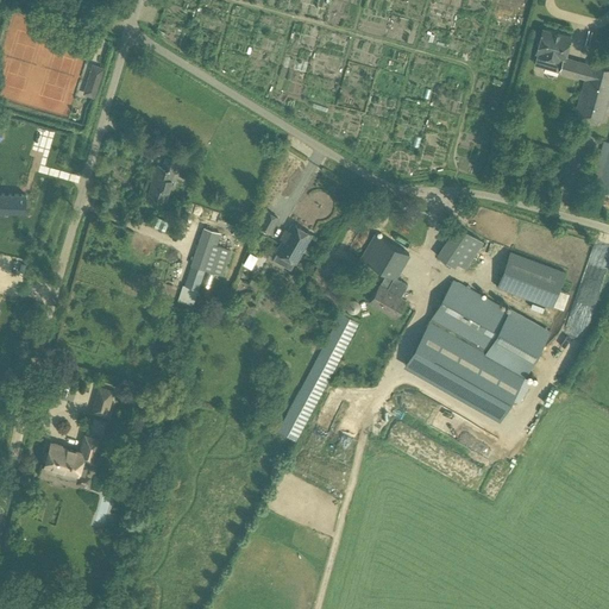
[(535,64),(560,71),(585,80),(576,113),(602,121),(608,98),(608,68),(590,63),(590,64),(565,57),(571,37),(544,29),(537,54),(538,54),(535,64)]
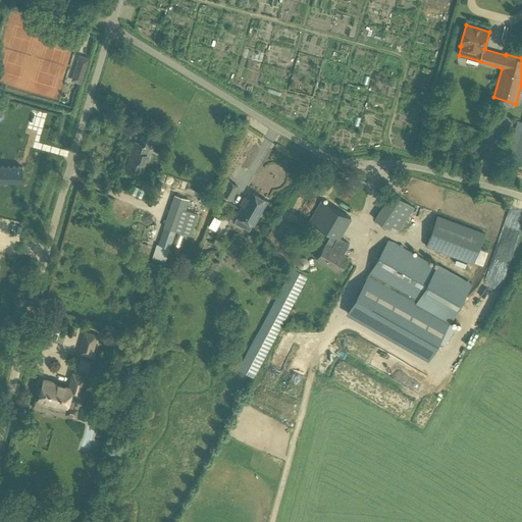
[(72,81),(82,83),(86,66),(89,58),(80,55),(77,64),(72,81)]
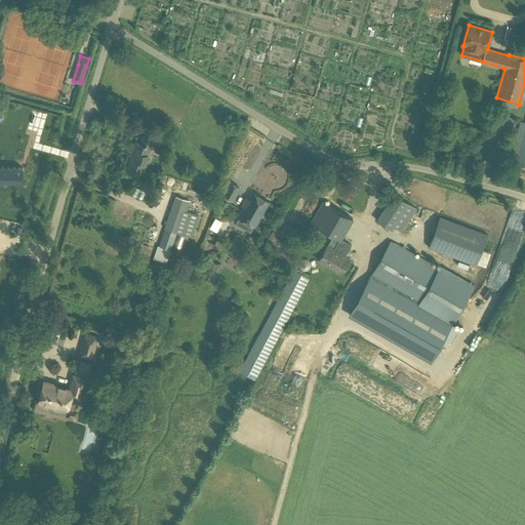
[(126,120),(129,114),(123,110),(120,117),(126,120)]
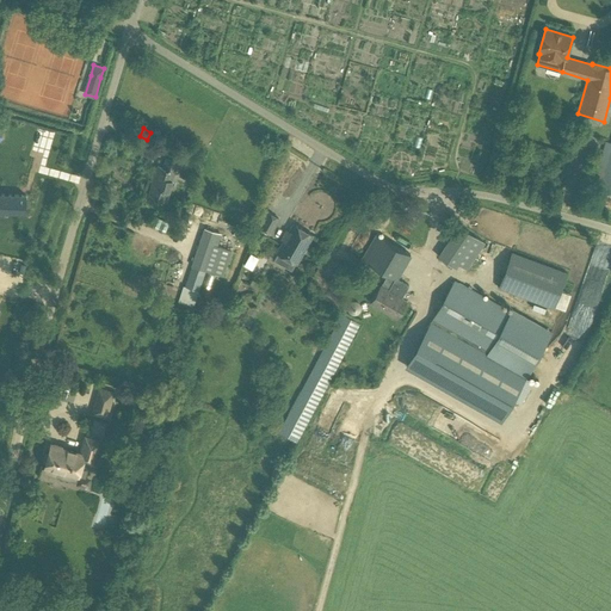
[(610,150),(600,189),(610,191),(610,150)]
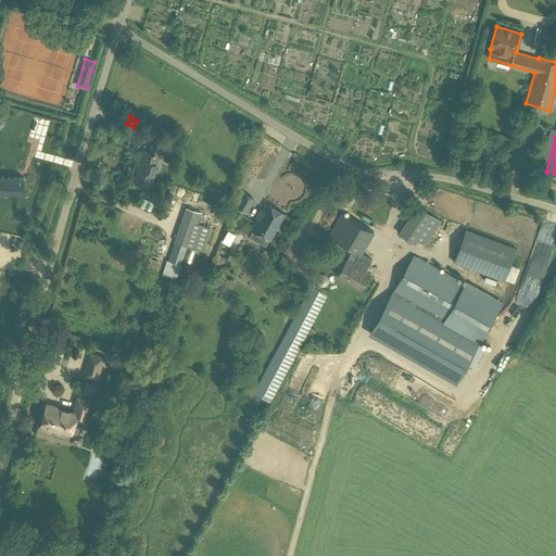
[(136,179),(151,184),(159,158),(162,158),(164,150),(151,146),(149,153),(143,152),(136,179)]
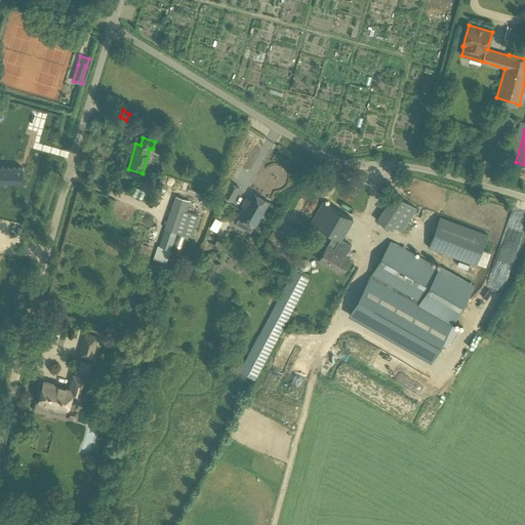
[(157,142),(154,152),(163,155),(166,144),(157,142)]
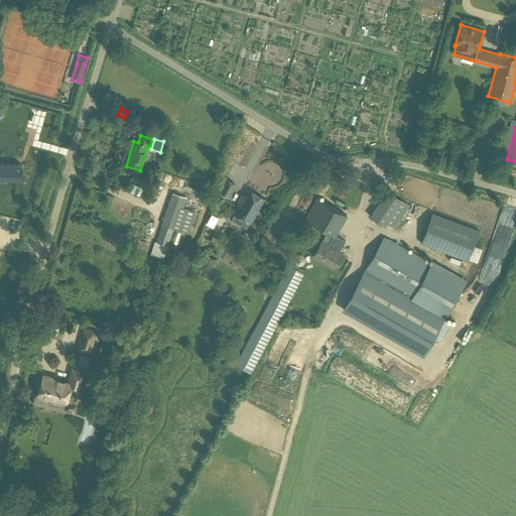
[(0,180),(4,180),(4,179),(22,179),(22,165),(0,164),(0,180)]
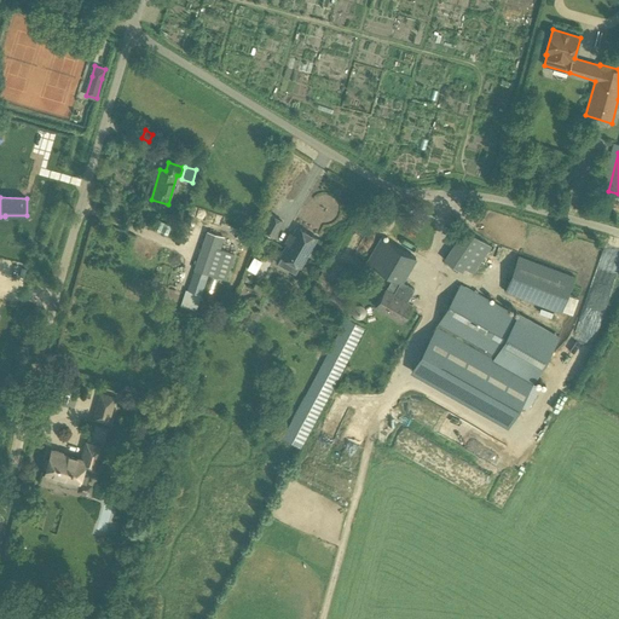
[(273,214),(271,213),(261,229),(273,236),(283,220),(279,218),(279,217),(273,214)]
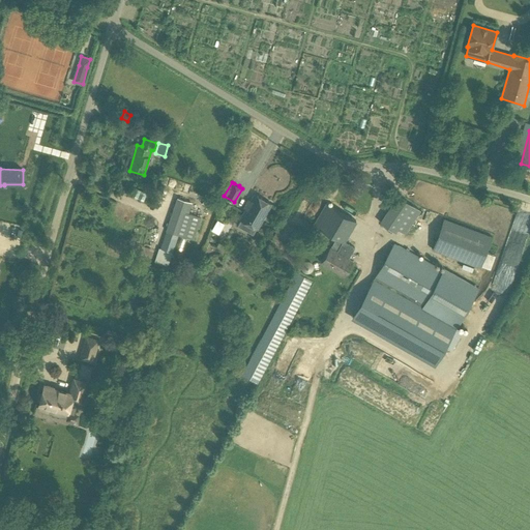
[(237,226),(253,234),(256,228),(257,228),(271,203),(254,194),(239,217),(241,218),(237,226)]
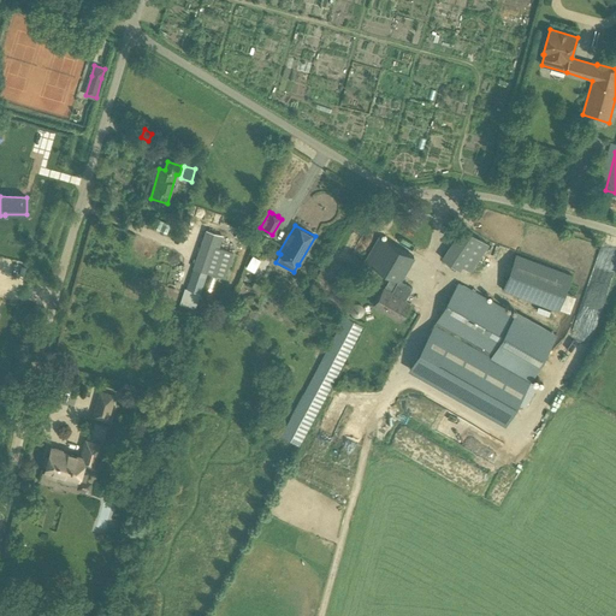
[(463,227),(442,259),(458,270),(461,266),(471,272),(489,246),(463,227)]
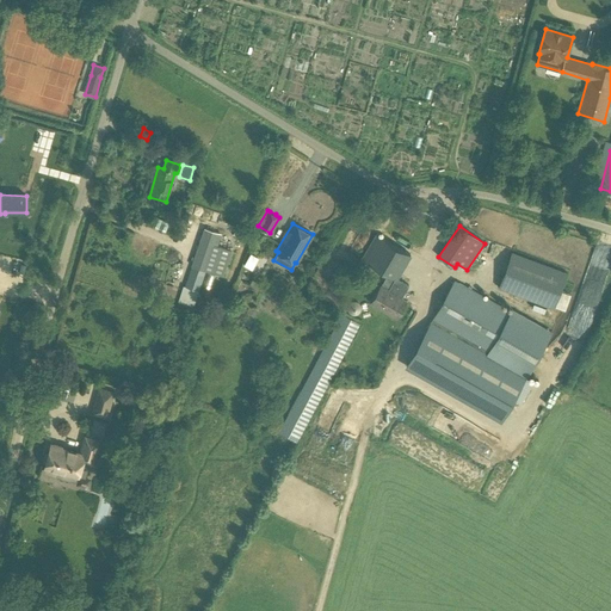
[(192,265),(207,271),(222,276),(230,251),(216,246),(220,233),(204,228),(192,265)]
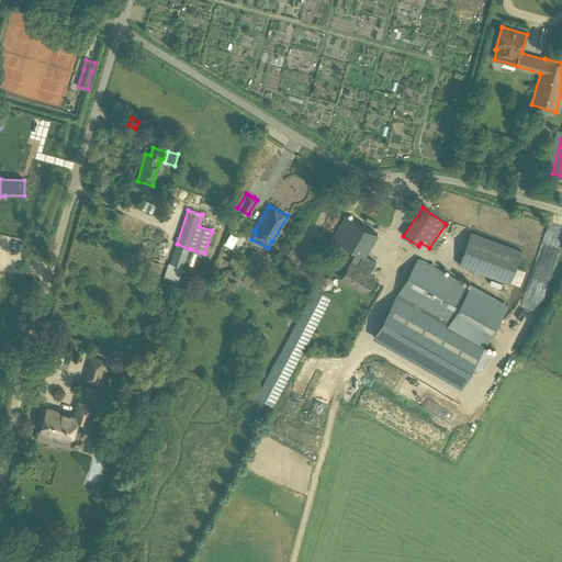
[(346,215),(333,238),(358,253),(351,263),(359,269),(362,262),(363,261),(367,256),(379,235),(346,215)]
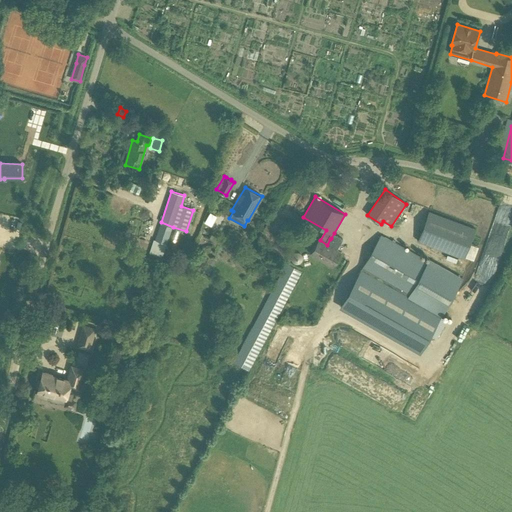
[(418,241),(465,258),(476,228),(429,211),(418,241)]
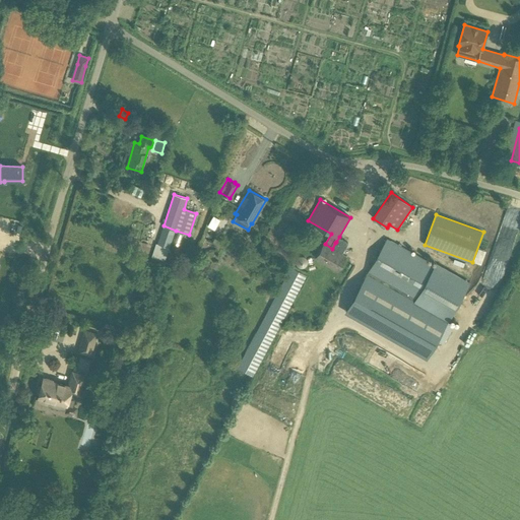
[(273,236),(284,243),(294,229),(282,221),(273,236)]
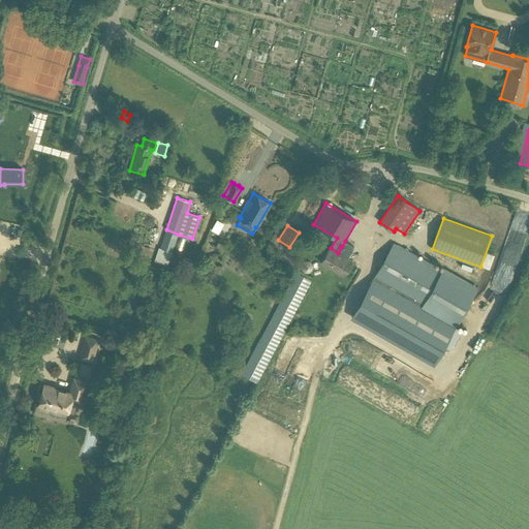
[(174,252),(179,235),(166,229),(160,248),(173,252),(174,252)]
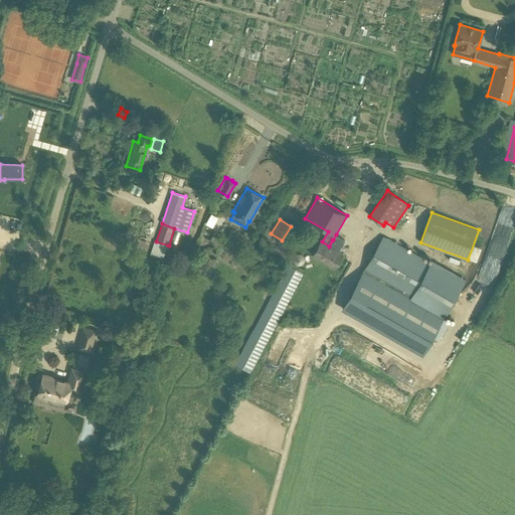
[(322,241),(314,255),(334,268),(343,253),(341,252),(339,251),(345,240),(336,234),(333,239),(332,240),(329,246),(322,241)]
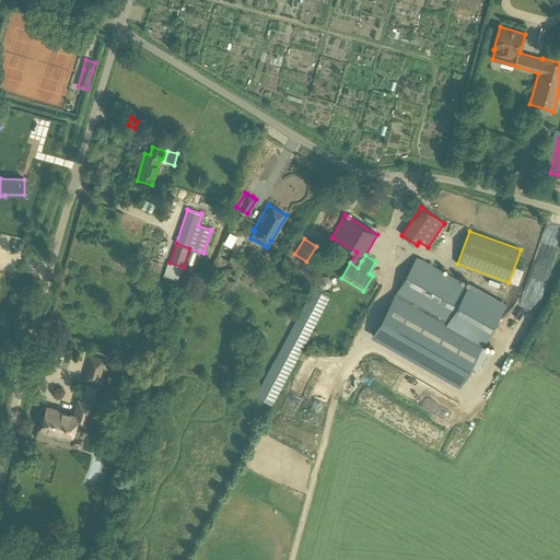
[(504,305),(469,286),(468,286),(417,256),(372,333),(459,384),(469,365),(474,369),(486,348),(481,346),(504,305)]
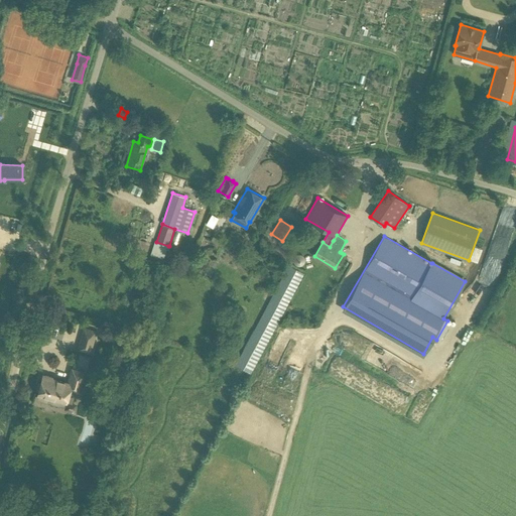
[(483,272),(483,264),(474,264),(474,272),(483,272)]
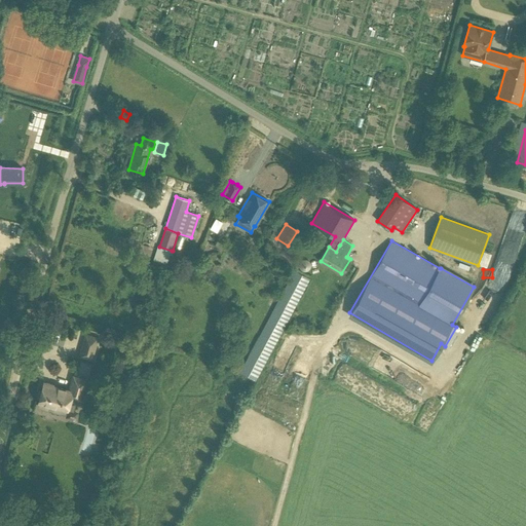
[(240,372),(256,381),(311,279),(295,270),(240,372)]
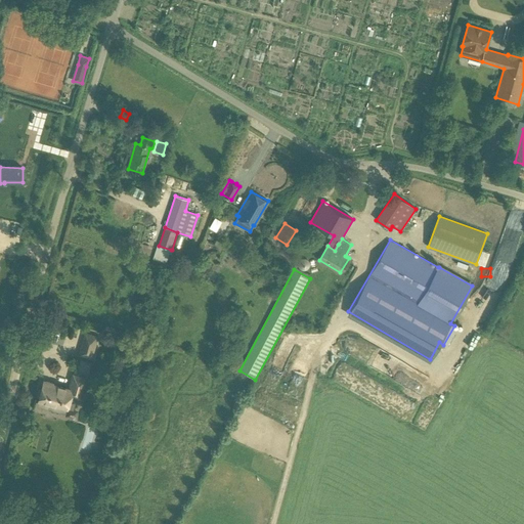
[(95,346),(97,338),(85,335),(83,342),(95,346)]
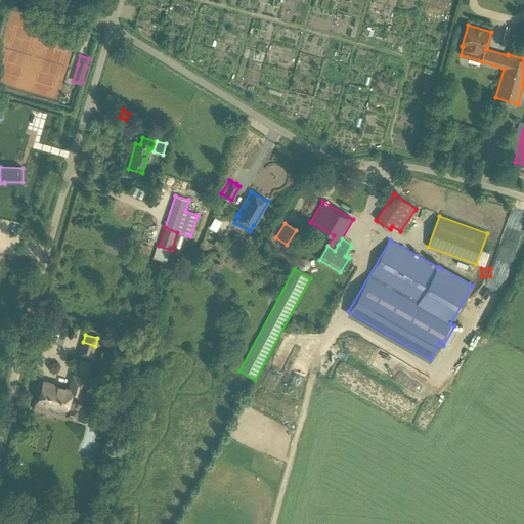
[(38,398),(40,398),(39,400),(40,401),(39,406),(66,413),(67,408),(68,408),(68,407),(73,408),(76,395),(82,396),(86,380),(74,376),(70,390),(52,386),(53,385),(44,382),(41,391),(39,391),(38,398)]
